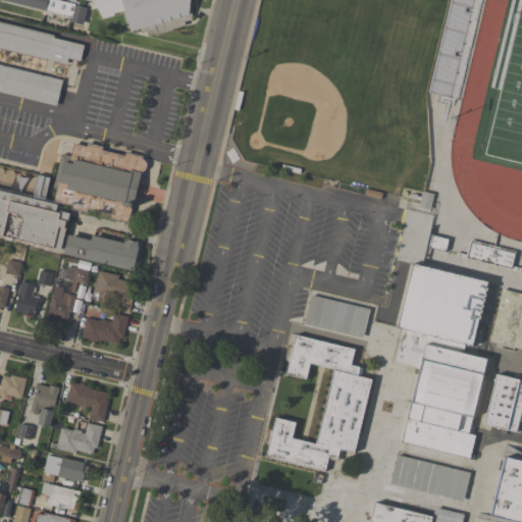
[(0,0),(60,0),(74,3),(74,5),(87,8),(83,23),(68,20),(69,17),(44,11),(44,10),(0,0)]
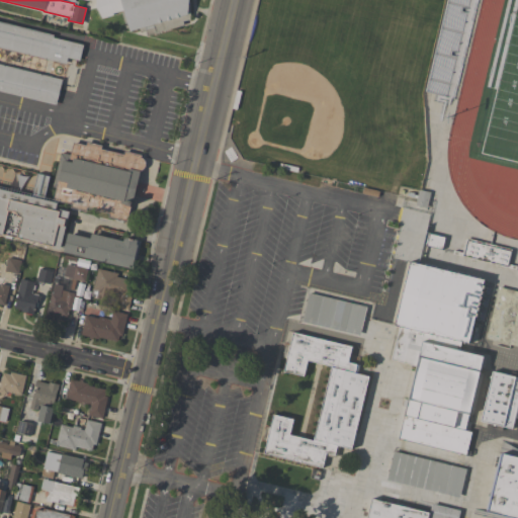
[(188,0),(188,3),(190,3),(189,19),(182,21),(183,25),(146,36),(145,31),(140,33),(139,29),(128,31),(127,27),(125,28),(120,11),(112,13),(112,15),(101,19),(95,8),(94,0),(188,0)]
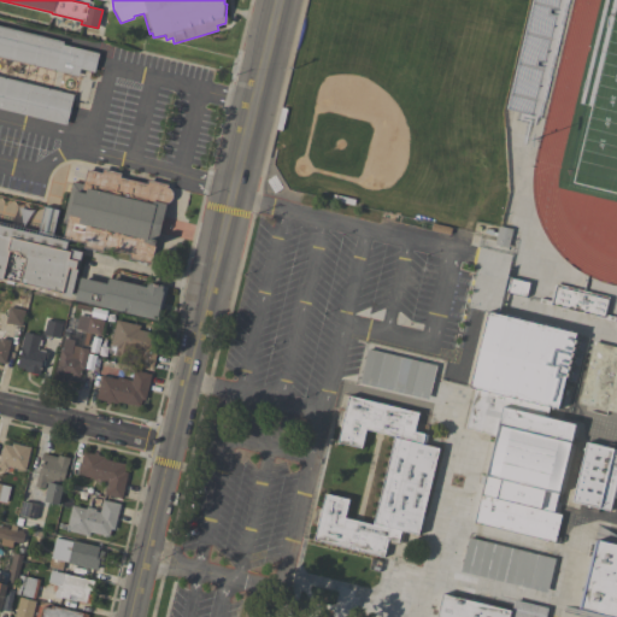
[(533,0),(558,0),(556,11),(551,10),(550,13),(554,15),(542,63),(538,62),(536,65),(542,66),(530,115),(506,109),(533,0)]
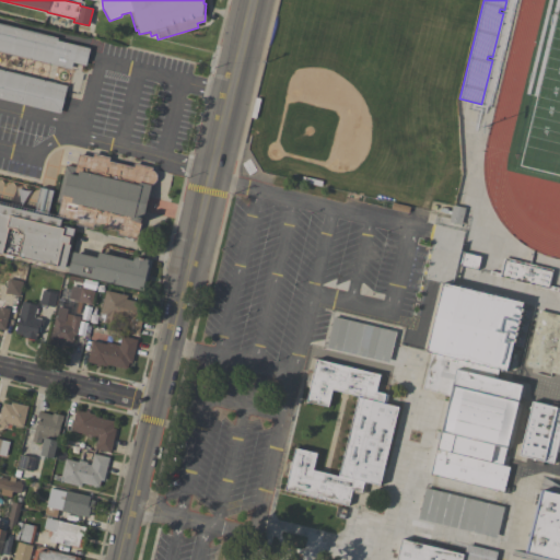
[(60,114),(0,98),(0,24),(58,38),(57,41),(90,48),(85,66),(72,62),(71,69),(0,51),(0,70),(67,86),(60,114)]
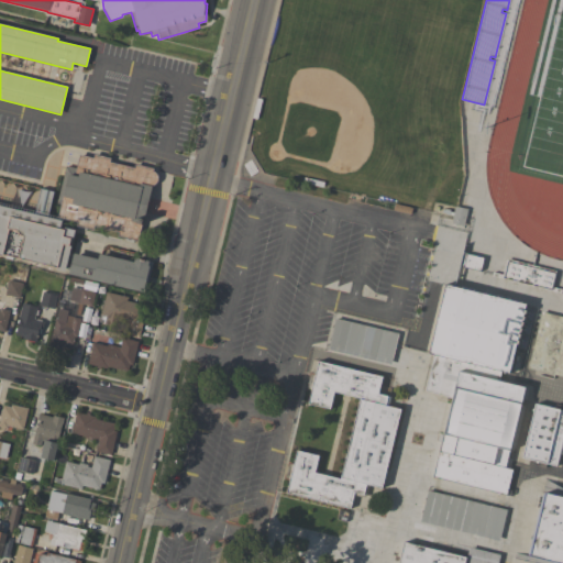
[(138,241),(117,236),(118,232),(92,227),(92,230),(76,227),(77,222),(56,218),(59,205),(56,203),(65,166),(76,168),(79,155),(92,158),(92,154),(110,158),(109,162),(133,168),(134,164),(153,168),(153,172),(154,173),(156,174),(157,176),(157,179),(156,183),(154,184),(152,185),(148,186),(152,187),(148,198),(151,198),(146,213),(145,212),(143,224),(141,224),(138,241)]
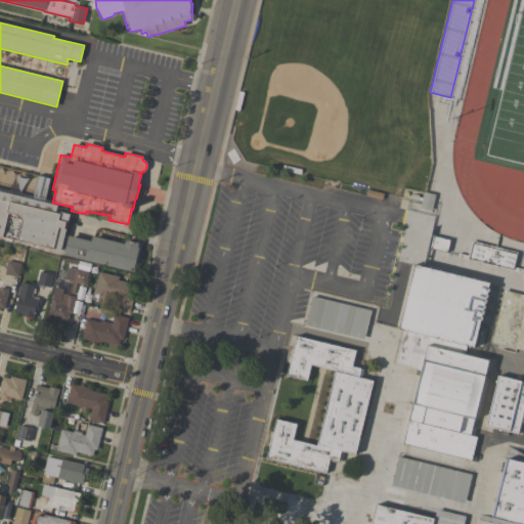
[(0,238),(0,191),(32,200),(37,176),(49,179),(44,203),(57,206),(55,213),(59,214),(59,212),(70,214),(68,223),(67,223),(66,229),(60,253),(52,252),(52,250),(2,238),(2,239),(0,238)]
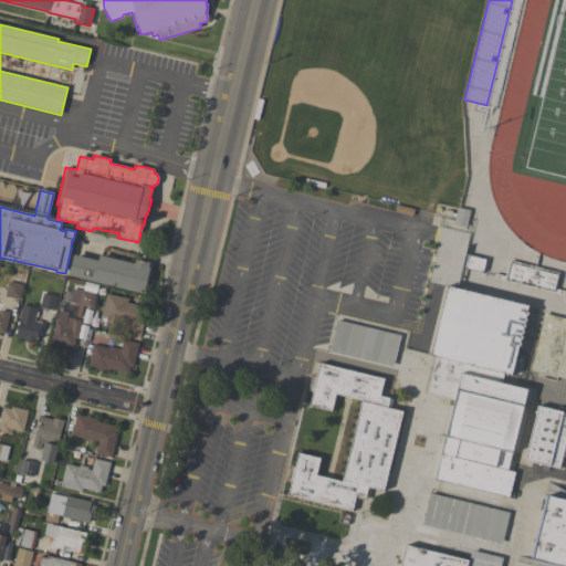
[(453,224),(457,209),(469,212),(465,228),(453,224)]
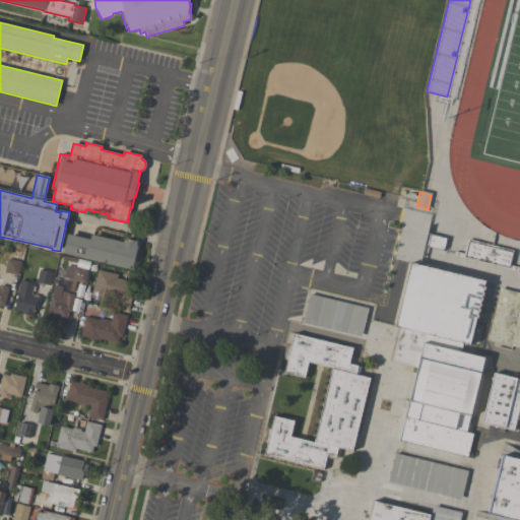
[(446,239),(443,251),(424,246),(427,234),(446,239)]
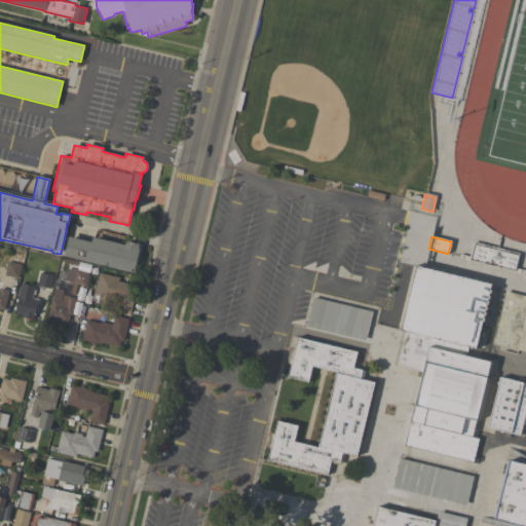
[(90,242),(91,237),(124,246),(125,241),(142,246),(137,267),(135,266),(133,273),(64,257),(69,237),(90,242)]
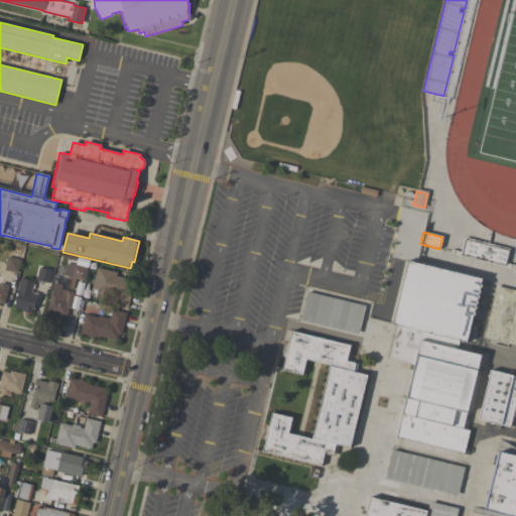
[(515,268),(450,253),(452,249),(460,252),(464,238),(509,249),(506,263),(515,265),(515,261),(515,268)]
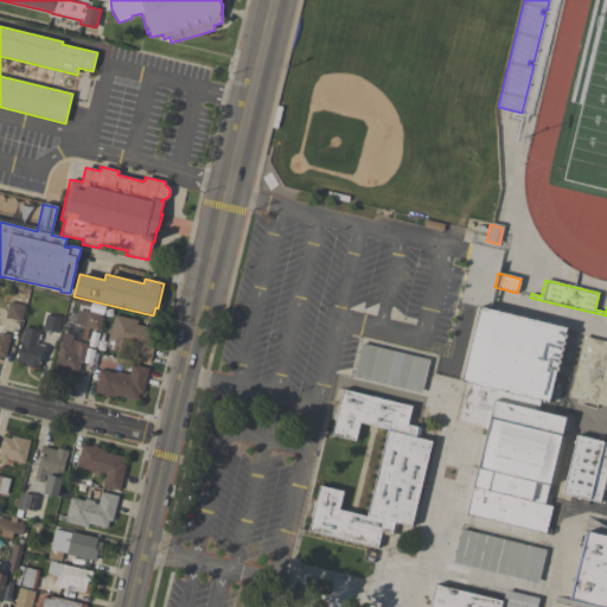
[(0,292),(1,287),(26,292),(23,306),(25,306),(21,321),(5,318),(7,311),(0,308),(0,292)]
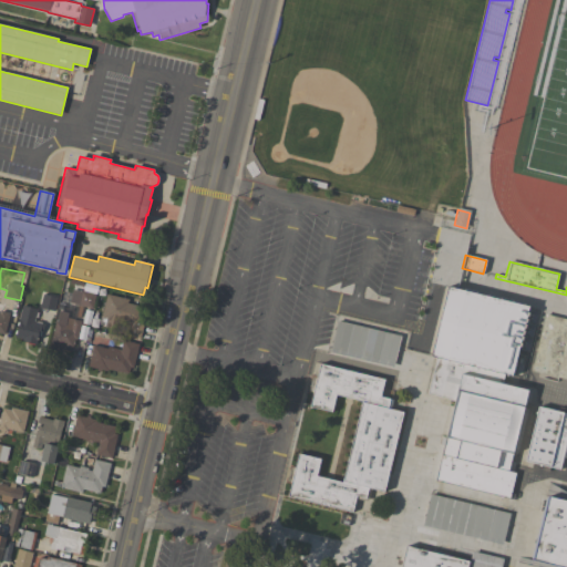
[(429,358),(444,287),(529,306),(512,377),(429,358)]
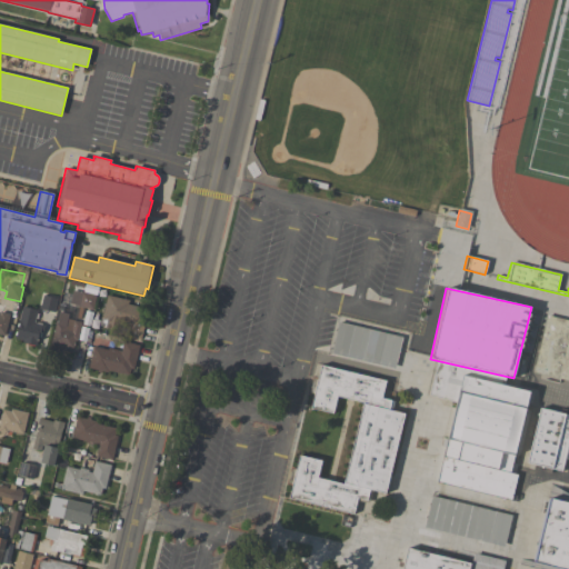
[(69,303),(72,289),(97,296),(92,310),(85,308),(82,319),(77,318),(79,306),(69,303)]
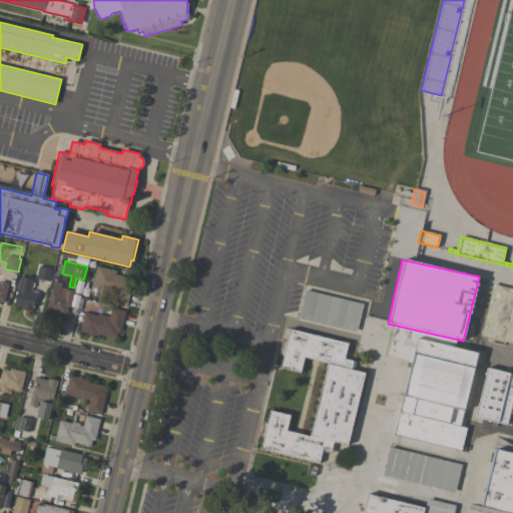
[(52,269),(49,282),(36,279),(39,267),(52,269)]
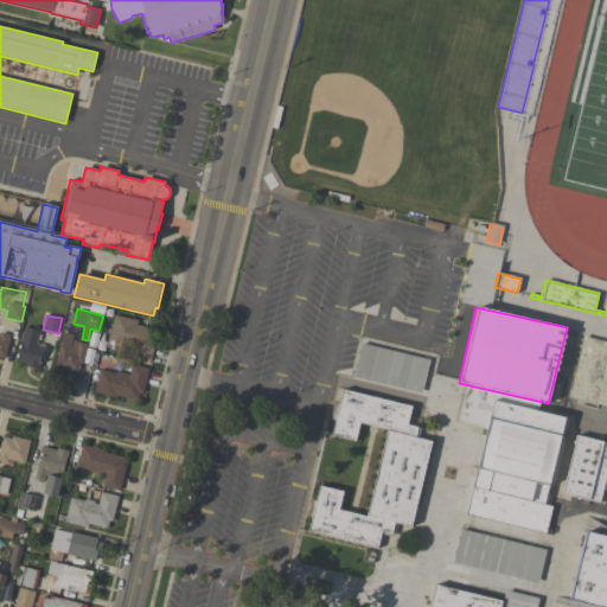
[(149,363),(133,359),(136,347),(131,346),(131,349),(126,347),(125,353),(107,350),(114,315),(136,320),(135,325),(154,328),(152,337),(155,338),(149,363)]
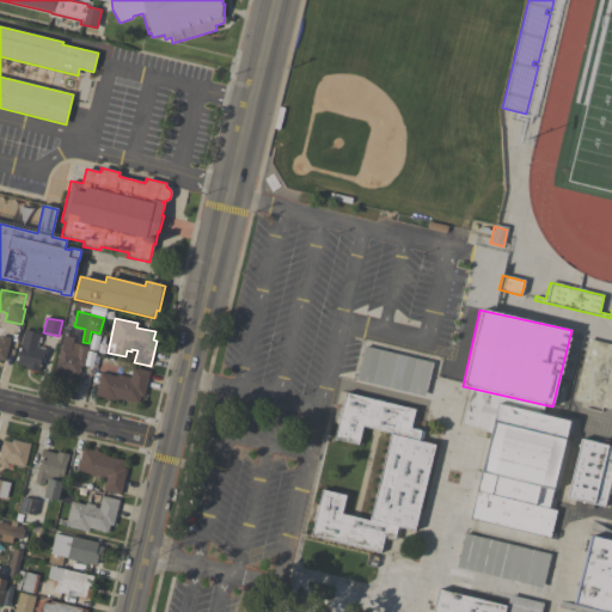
[(37,348),(48,350),(47,359),(43,357),(40,373),(25,369),(25,367),(17,365),(22,346),(20,346),(24,330),(41,334),(37,348)]
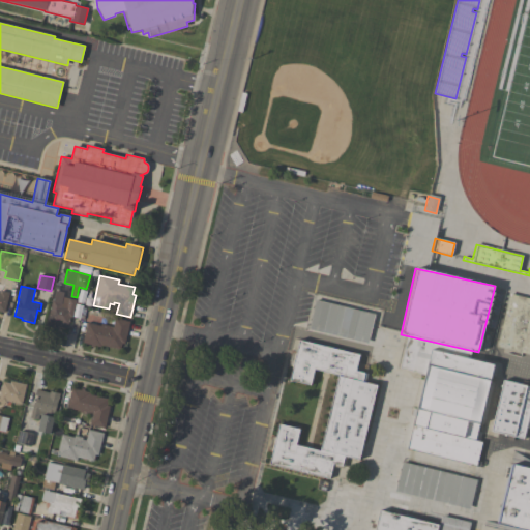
[(63,292),(62,297),(76,300),(71,318),(68,317),(65,329),(47,324),(55,290),(63,292)]
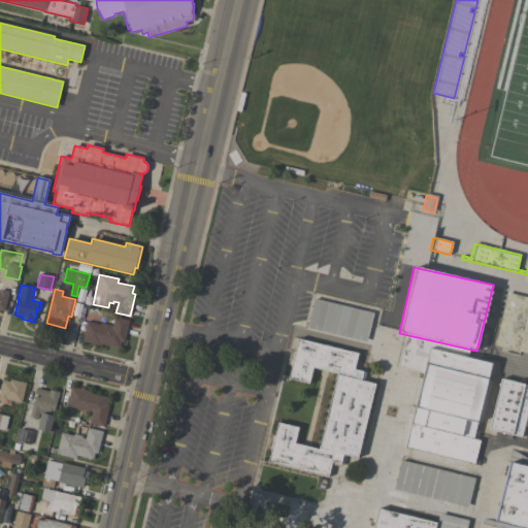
[(0,290),(8,292),(4,311),(0,310),(0,290)]
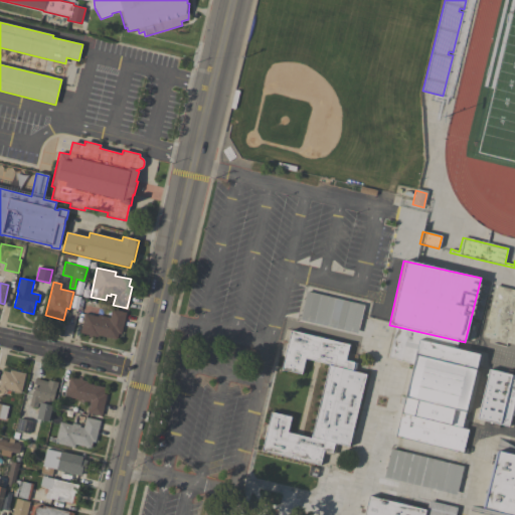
[(495,286),(514,290),(514,345),(483,337),(495,286)]
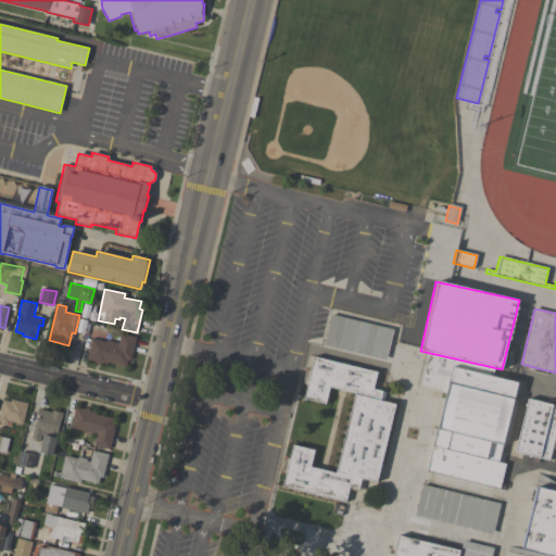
[(386,359),(324,345),(330,315),(393,329),(386,359)]
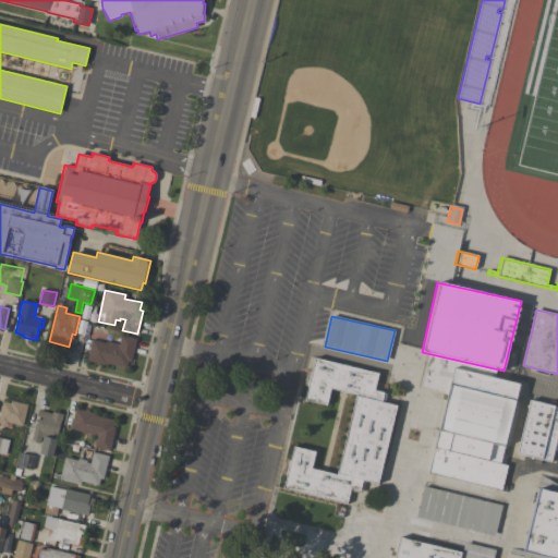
[(136,339),(131,362),(128,362),(126,368),(106,364),(106,365),(99,364),(99,366),(95,365),(95,363),(87,361),(92,340),(106,343),(106,341),(119,344),(121,336),(136,339)]
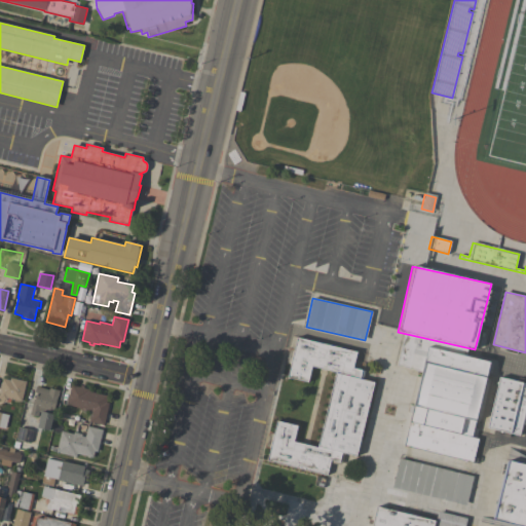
[(276,421),(296,426),(293,442),(316,448),(335,372),(310,366),(307,382),(287,377),(296,338),(355,352),(351,368),(361,370),(359,379),(373,382),(354,455),(341,452),(339,462),(330,459),(327,475),(266,460),(276,421)]
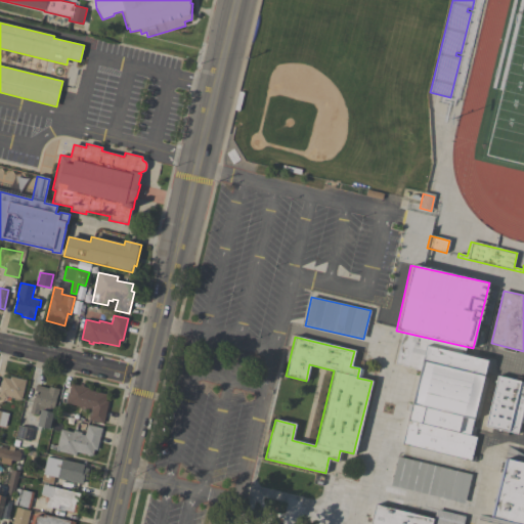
[(470,460),(475,437),(469,435),(487,360),(425,345),(402,442),(470,460)]
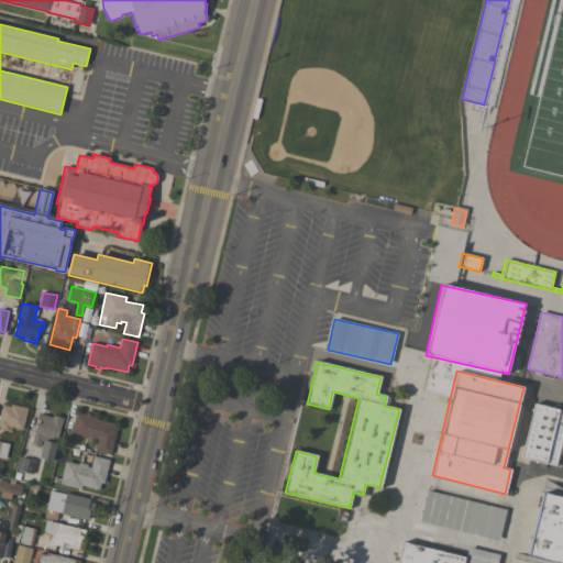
[(521,457),(555,466),(558,455),(562,456),(562,410),(533,404),(521,457)]
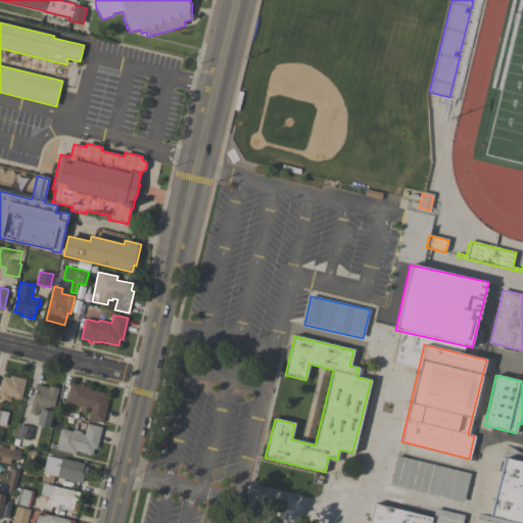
[(26,380),(21,399),(7,396),(6,398),(4,398),(4,399),(0,398),(0,386),(2,377),(9,379),(10,376),(26,380)]
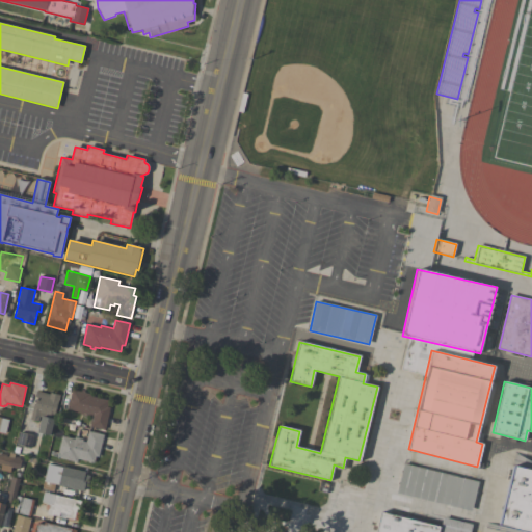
[(90,427),(92,418),(79,415),(79,413),(67,409),(71,390),(89,395),(89,396),(109,401),(107,407),(109,408),(104,430),(90,427)]
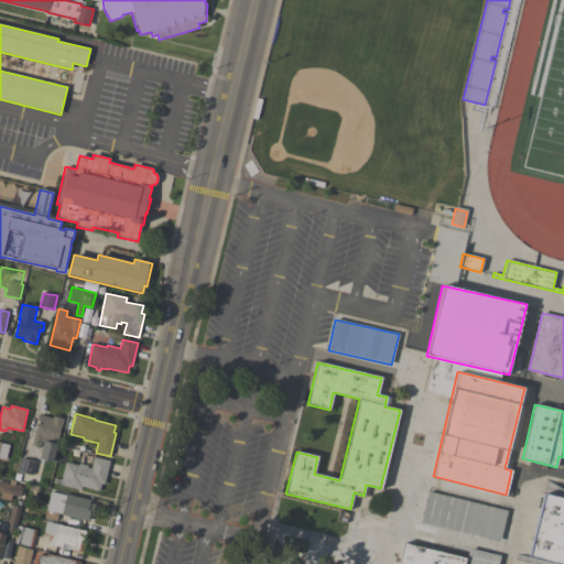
[(43,442),(41,442),(40,447),(31,445),(35,427),(39,429),(40,422),(36,422),(39,415),(52,419),(53,416),(63,420),(62,427),(61,426),(56,445),(57,445),(53,463),(40,459),(43,442)]
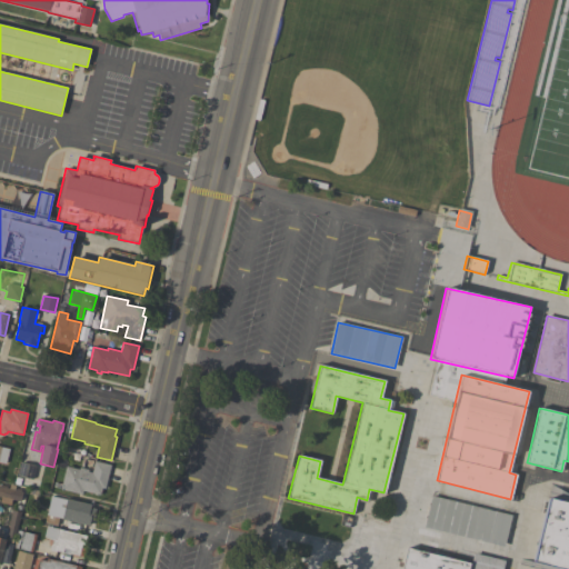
[(0,462),(0,447),(9,449),(6,463),(0,462)]
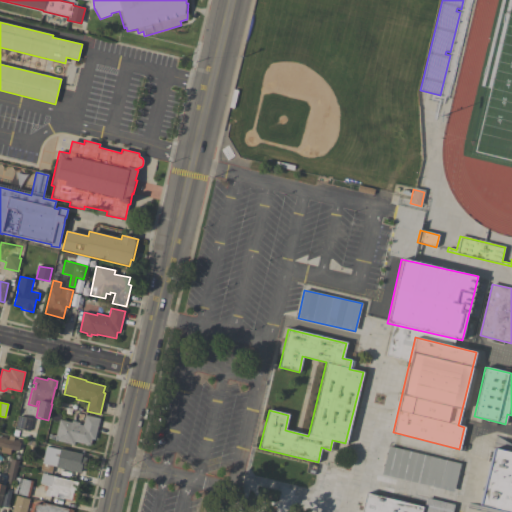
[(54,441),(59,420),(71,423),(71,421),(79,423),(79,425),(83,426),(85,415),(99,419),(94,441),(91,440),(90,446),(74,442),(73,445),(54,441)]
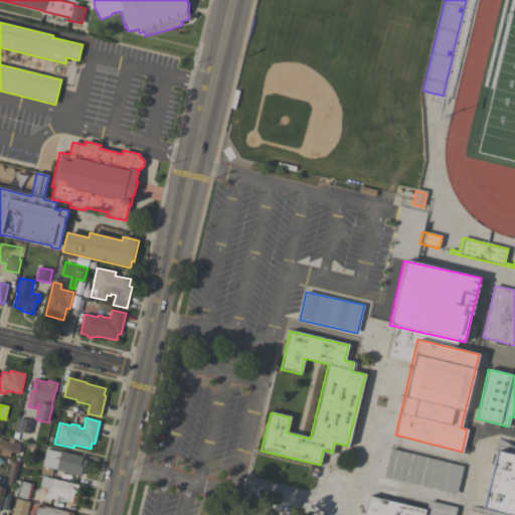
[(32,421),(29,435),(15,432),(19,418),(32,421)]
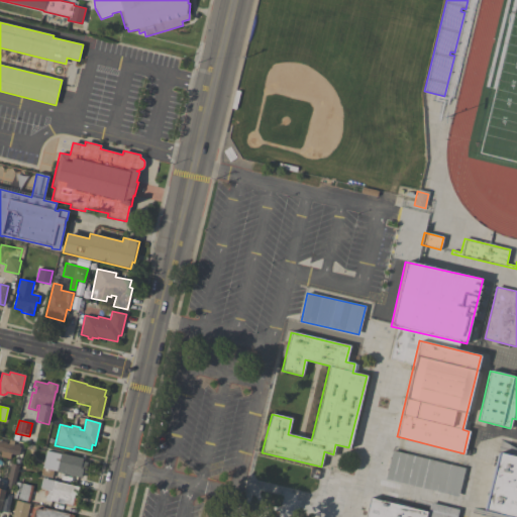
[(19,445),(19,447),(20,447),(18,456),(10,454),(9,459),(0,457),(1,451),(0,450),(0,440),(6,442),(6,443),(8,444),(9,440),(14,441),(13,445),(14,445),(14,444),(19,445)]
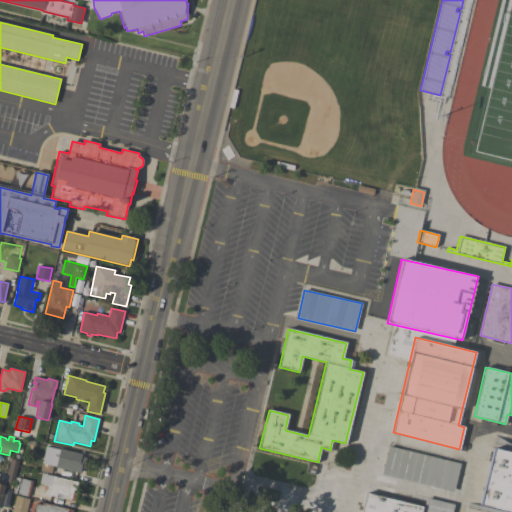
[(381,475),(453,492),(460,463),(388,446),(381,475)]
